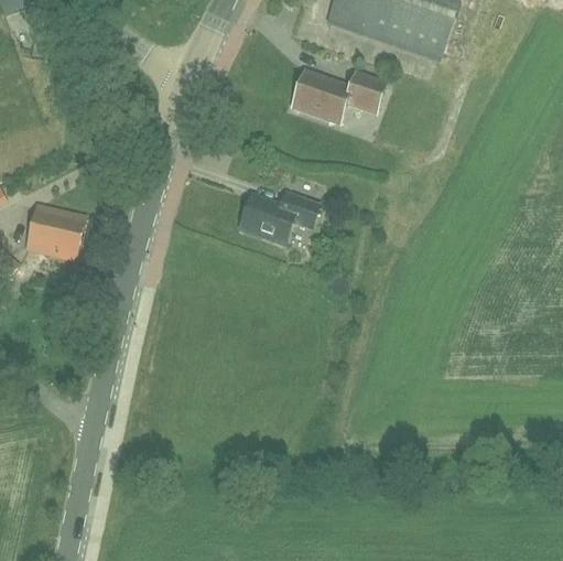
[(0,13),(40,0),(0,0),(0,13)]
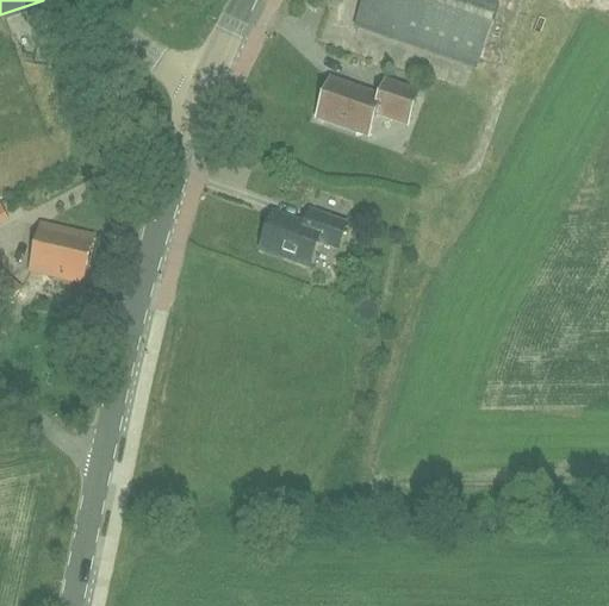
[(361,0),(353,24),(474,67),(498,0),(361,0)]
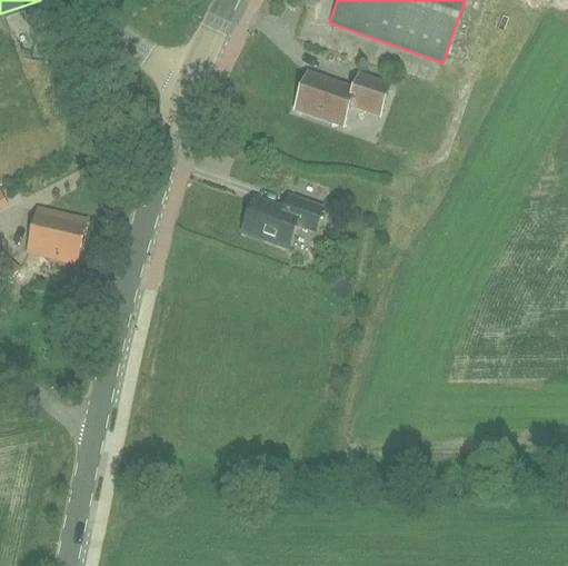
[(341,125),(349,105),(379,115),(389,86),(358,75),(352,89),(307,73),(295,108),(341,125)]
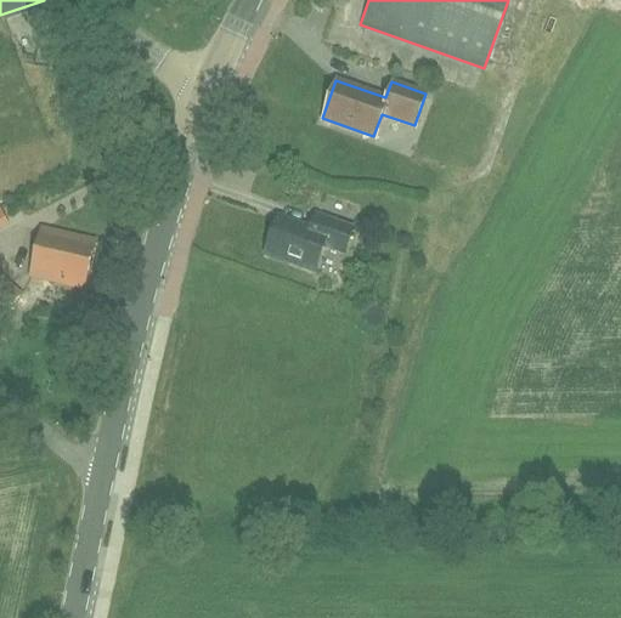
[(353,227),(314,214),(309,227),(277,216),(265,250),(315,268),(323,244),(344,251),(353,227)]
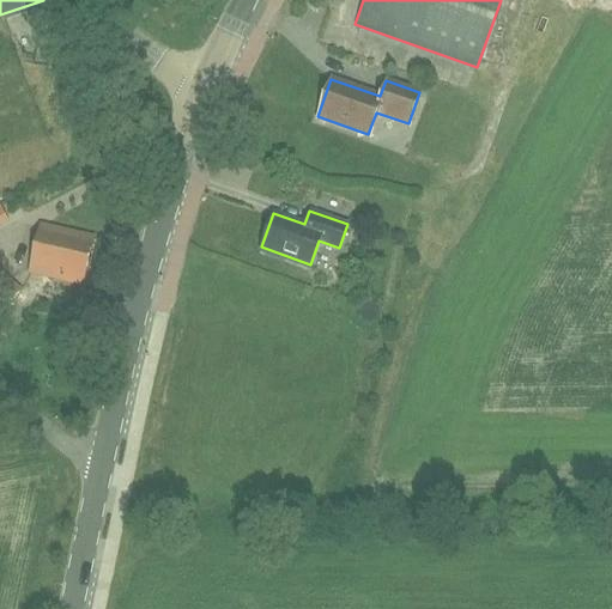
[(92,236),(38,224),(28,269),(82,281),(92,236)]
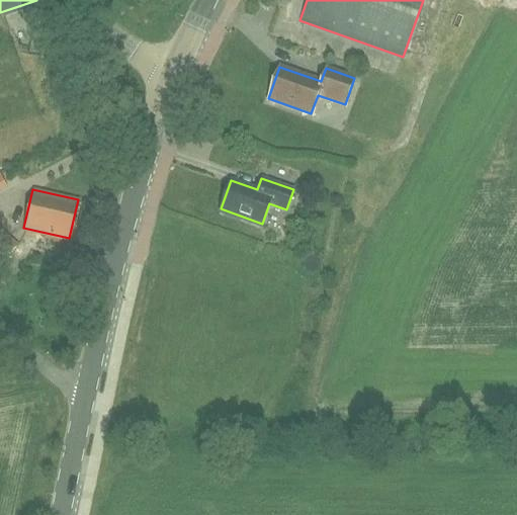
[(0,261),(16,245),(0,229),(0,261)]
